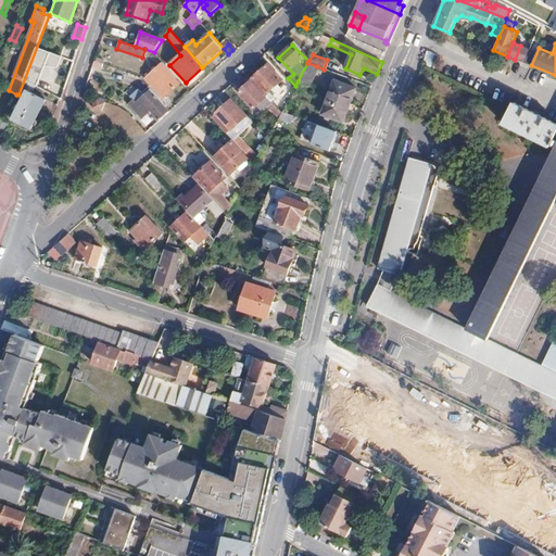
[(181,83),(163,63),(146,78),(164,99),(181,83)]
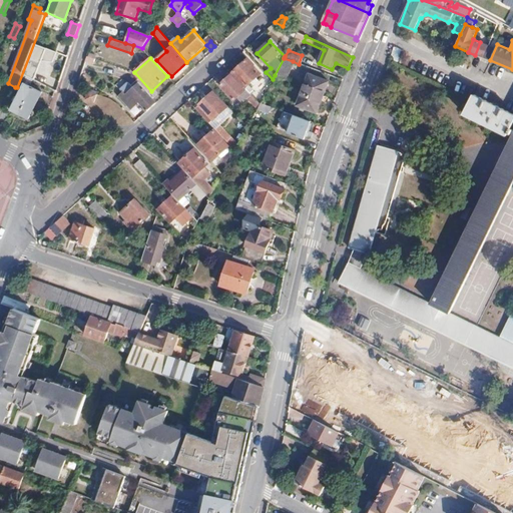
[(293,61),(284,58),(275,75),(286,79),(293,61)]
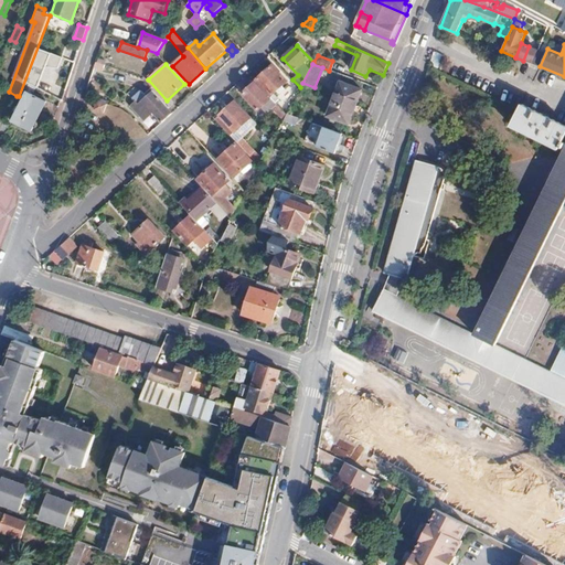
[(273,65),(257,78),(272,95),(287,81),(273,65)]
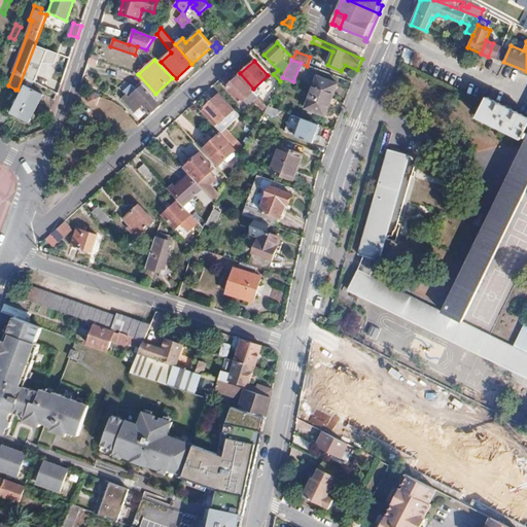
[(182,75),(174,82),(180,88),(187,81),(182,75)]
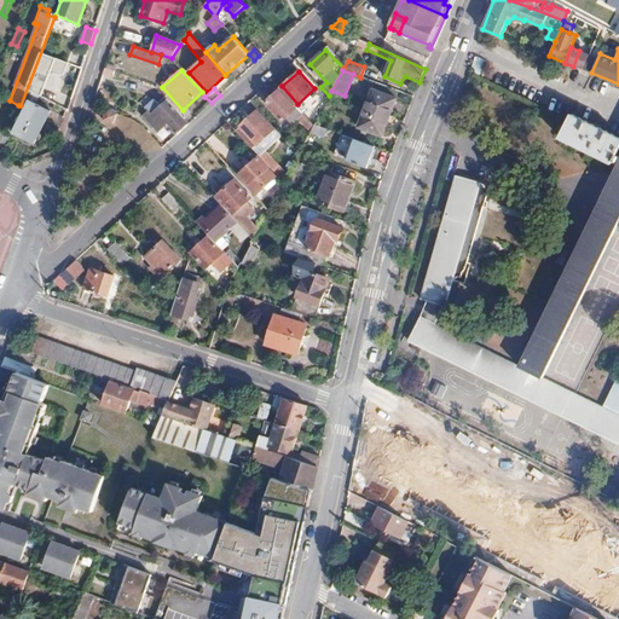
[(313,125),(296,105),(295,108),(279,90),(266,102),(283,120),(287,117),(289,120),(293,116),(296,121),(299,119),(310,132),(311,131),(313,125)]
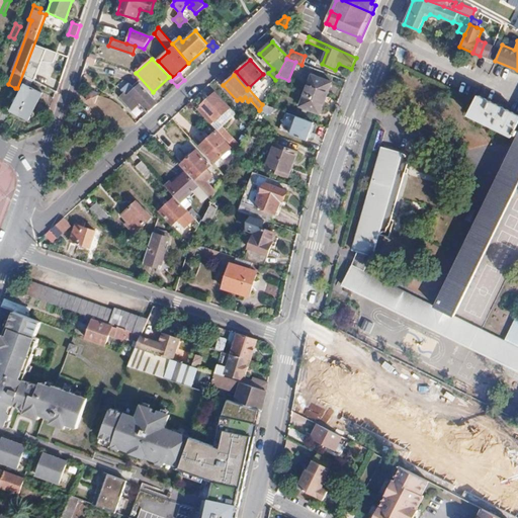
[(331,83),(313,76),(300,106),(320,113),(331,83)]
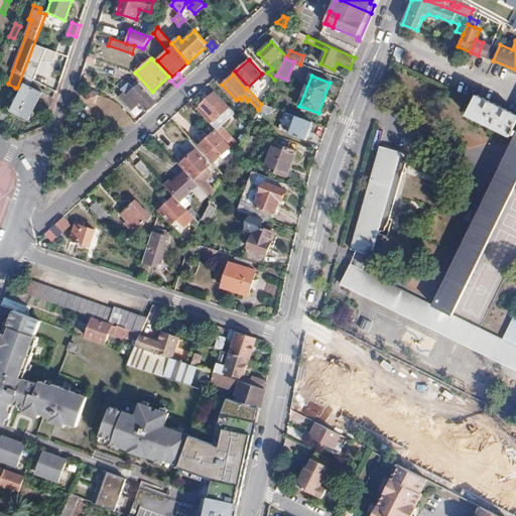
[(137,100),(140,103),(148,112),(156,104),(149,95),(150,95),(139,83),(133,88),(126,95),(134,104),(137,100)]
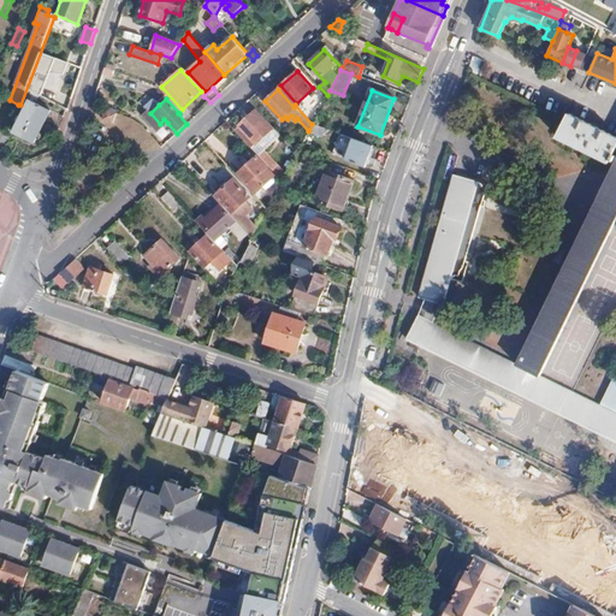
[(30,100),(27,108),(13,132),(35,143),(51,111),(30,100)]
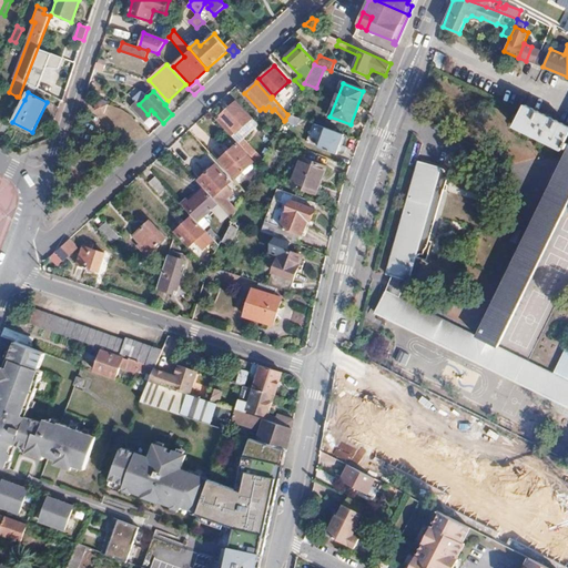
[(137,102),(139,104),(146,97),(142,92),(134,99),(137,102)]
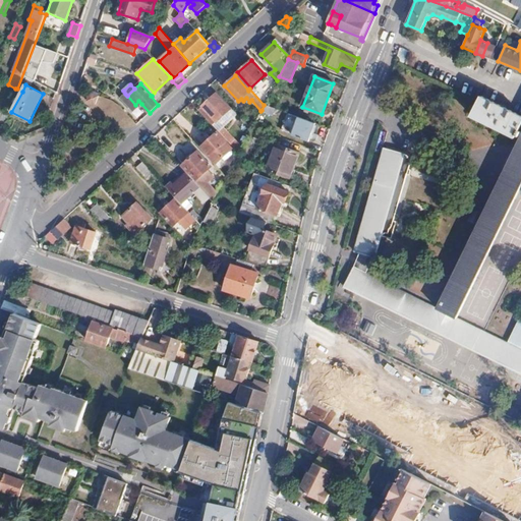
[(5,109),(11,112),(22,92),(17,89),(15,89),(5,109)]
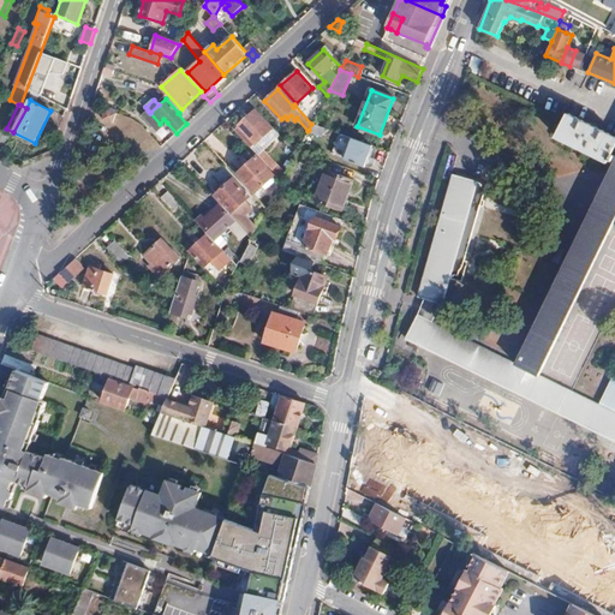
[(112,124),(117,113),(107,111),(103,121),(112,124)]
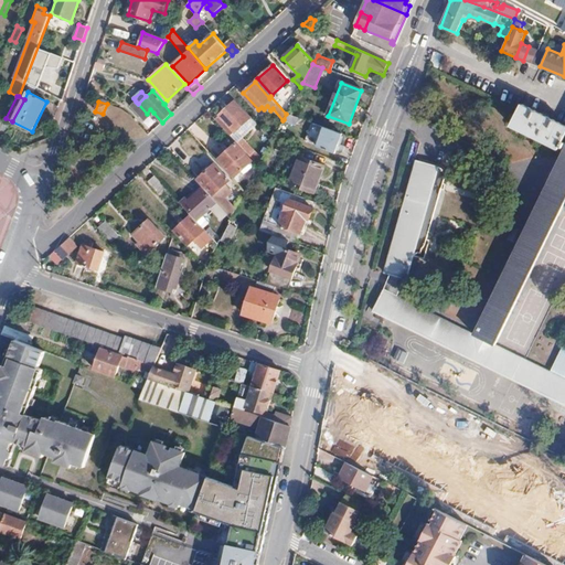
[(235,102),(215,119),(231,135),(249,118),(235,102)]
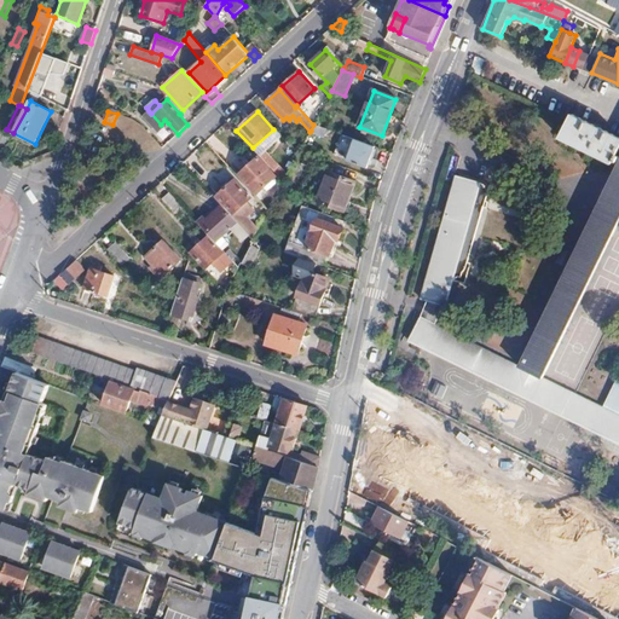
[(151,114),(145,120),(154,129),(161,125),(151,114)]
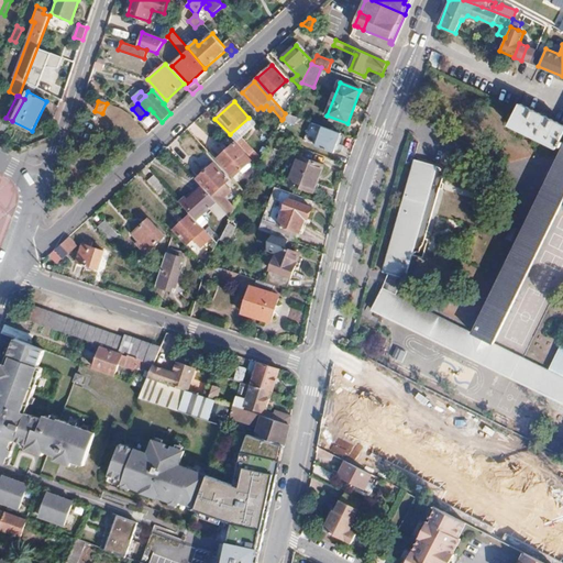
[(556,148),(562,135),(562,124),(520,105),(509,125),(556,148)]
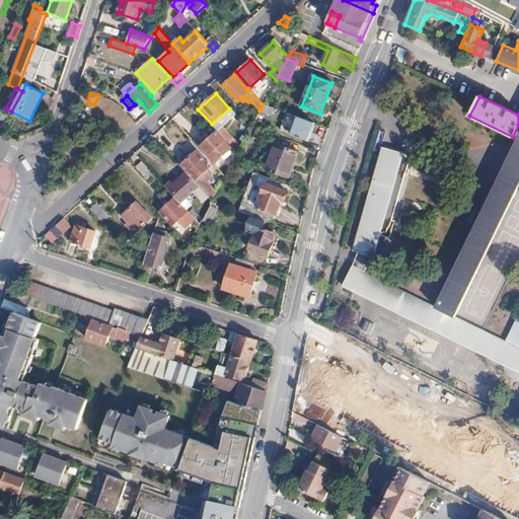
[(132,112),(141,103),(138,100),(135,104),(129,108),(132,112)]
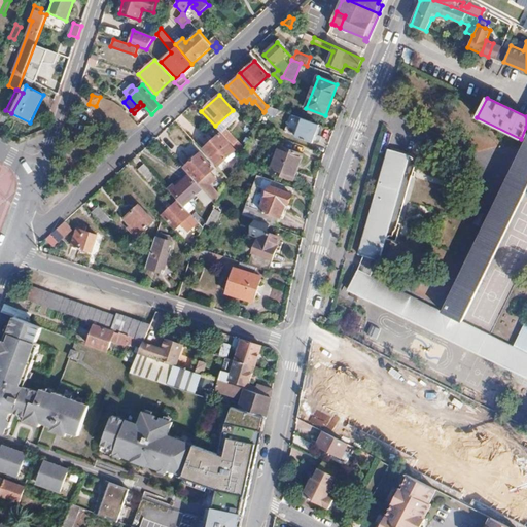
[(267,106),(265,111),(276,116),(279,110),(267,106)]
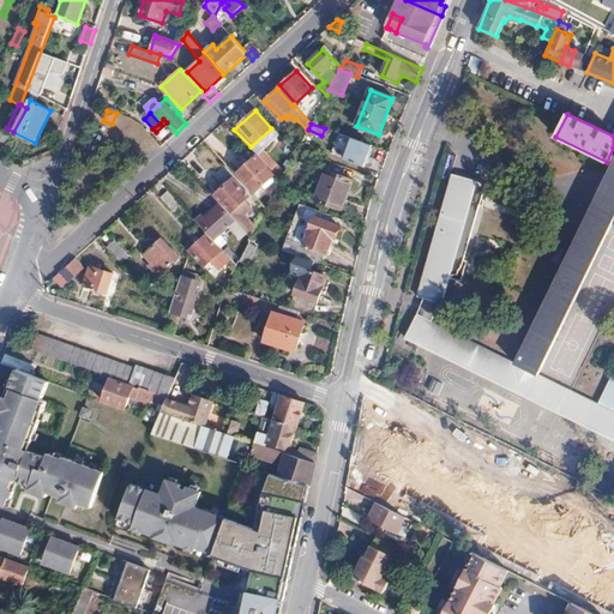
[(372,146),(353,139),(344,158),(365,167),(372,146)]
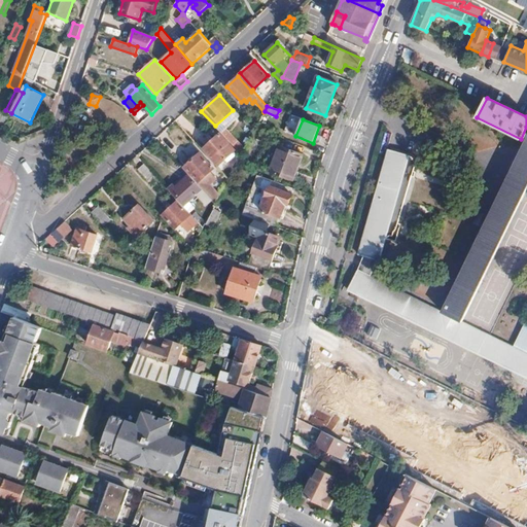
[(225,129),(221,133),(233,144),(237,141),(225,129)]
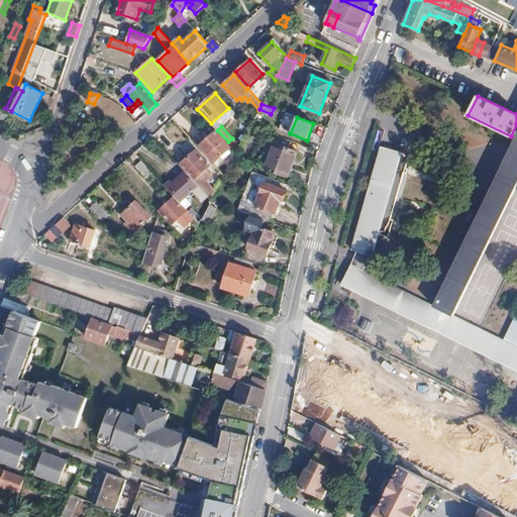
[(230,147),(216,131),(200,145),(215,162),(230,147)]
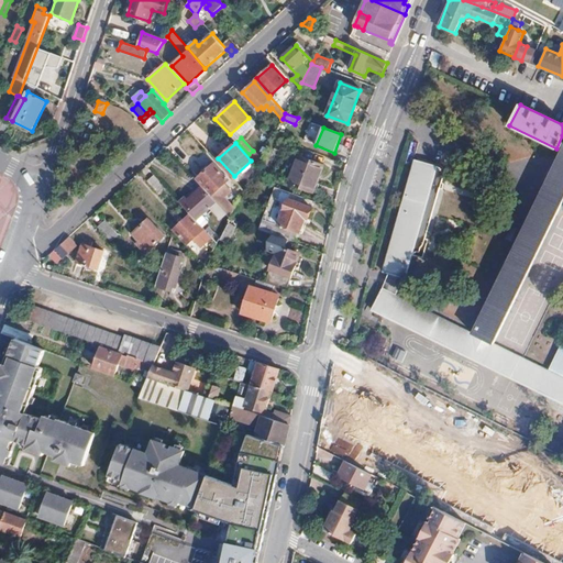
[(562,147),(472,333),(396,296),(382,289),(372,310),(562,404),(562,377),(548,371),(494,344),(562,202),(562,147)]
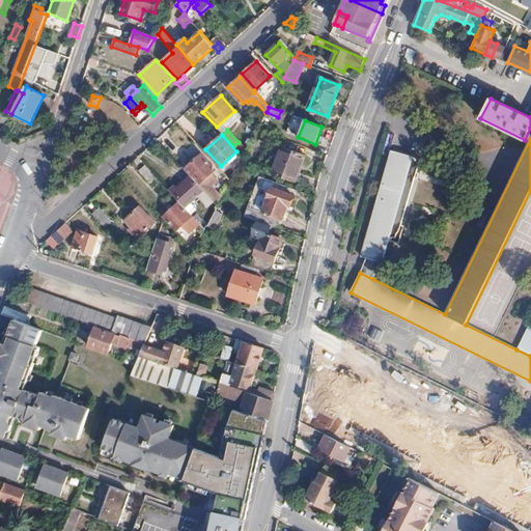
[(306,156),(281,146),(272,172),(296,182),(306,156)]
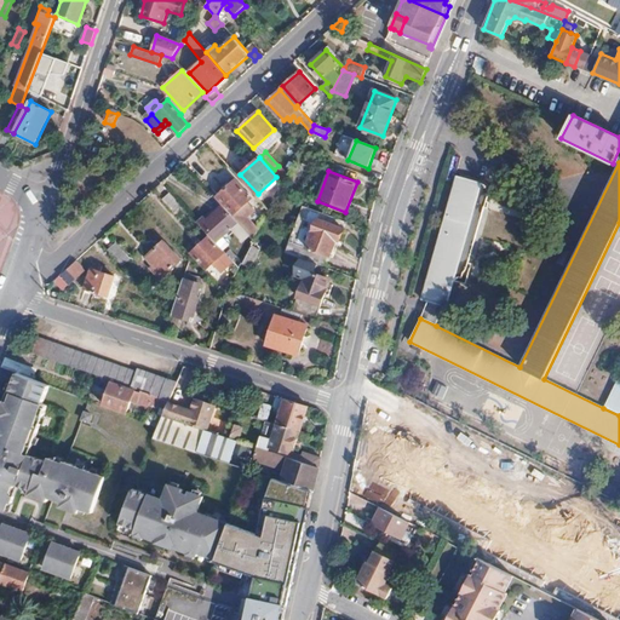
[(428,302),(443,306),(447,308),(454,281),(459,277),(464,279),(487,197),(487,193),(486,188),(483,184),(482,183),(458,176),(422,300),(428,302)]
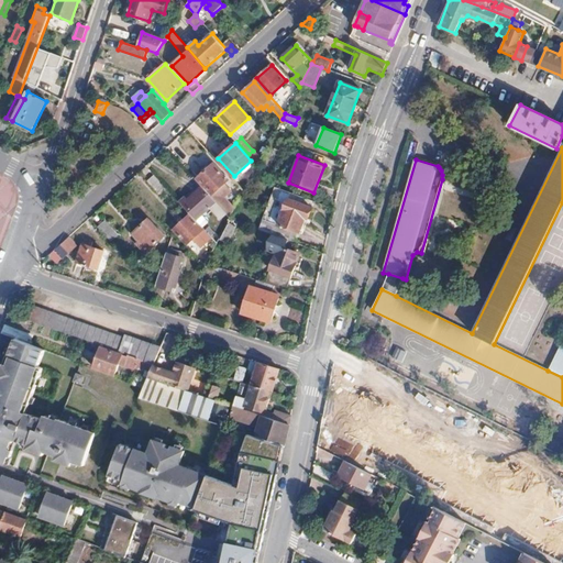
[(212,195),(222,186),(229,180),(213,164),(198,178),(212,195)]
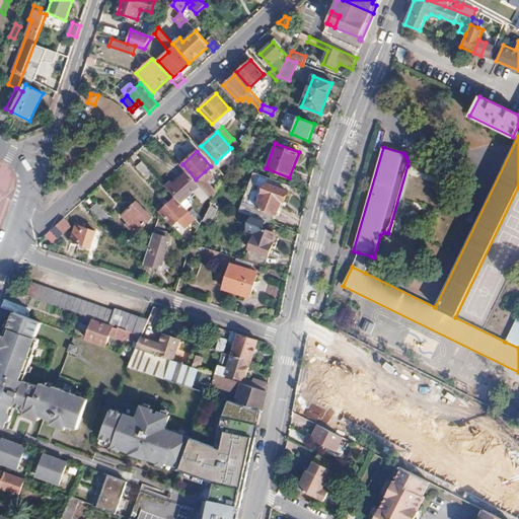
[(152,172),(143,161),(136,167),(145,178),(152,172)]
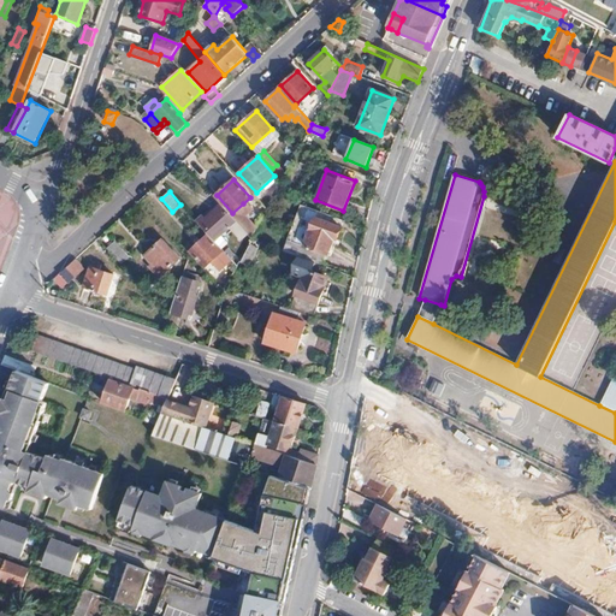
[(196,220),(215,242),(237,221),(231,214),(221,203),(205,218),(202,215),(196,220)]
